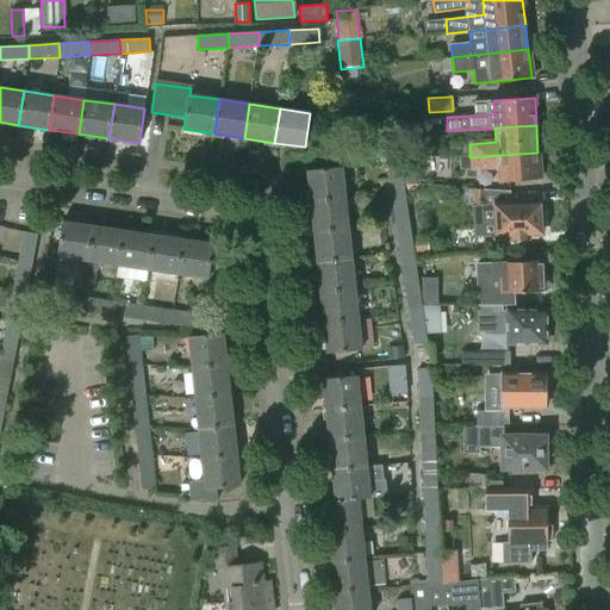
[(470,157),(470,156),(459,156),(459,169),(471,169),(497,168),(497,181),(539,179),(537,153),(470,157)]
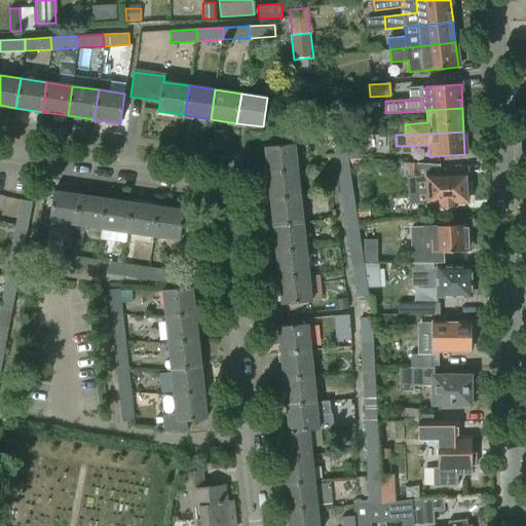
[(358,135),(343,136),(347,159),(362,159),(358,135)]
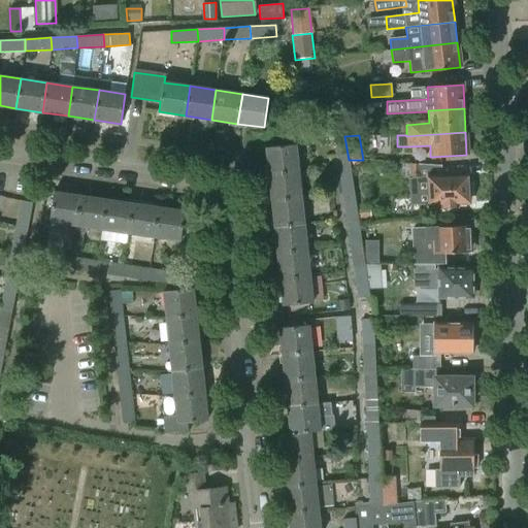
[(332,137),(337,167),(350,165),(349,160),(344,136),(332,137)]
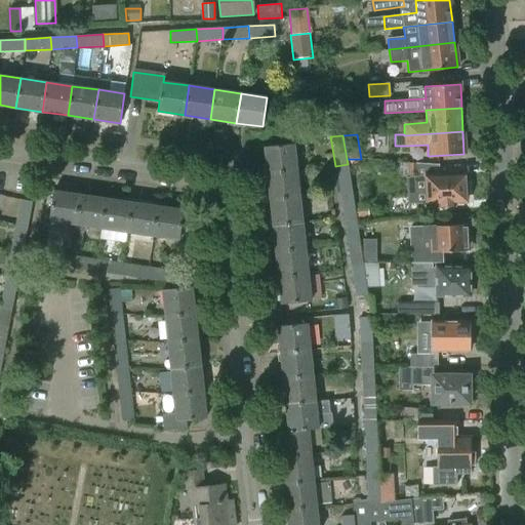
[(263,147),(266,173),(294,170),(292,144),(263,147)]
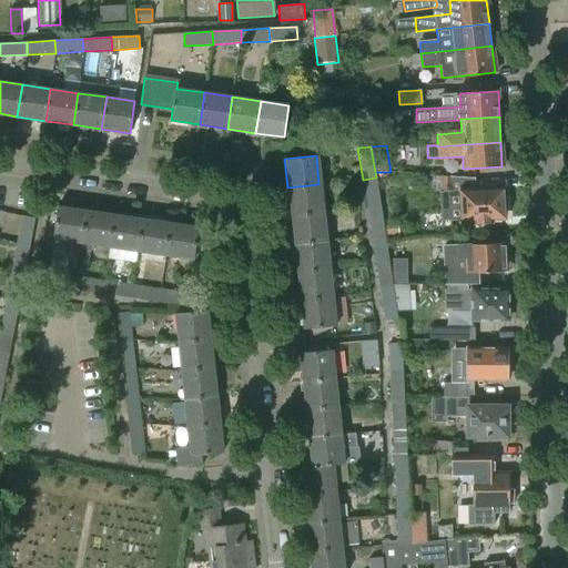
[(430,189),(440,190),(442,176),(432,175),(430,189)]
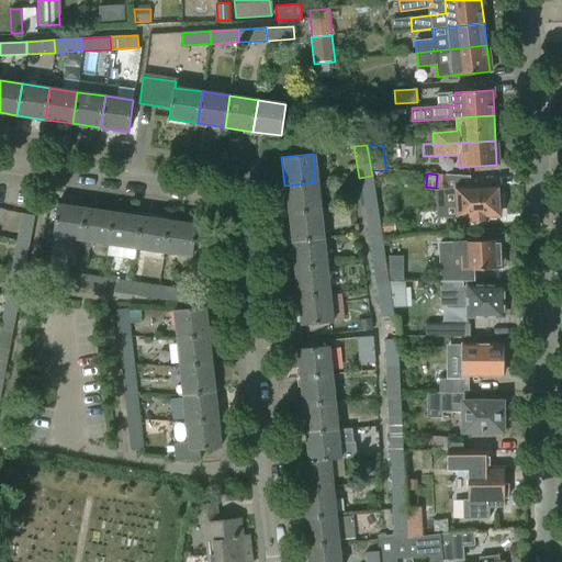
[(359,178),(363,205),(377,204),(372,176),(359,178)]
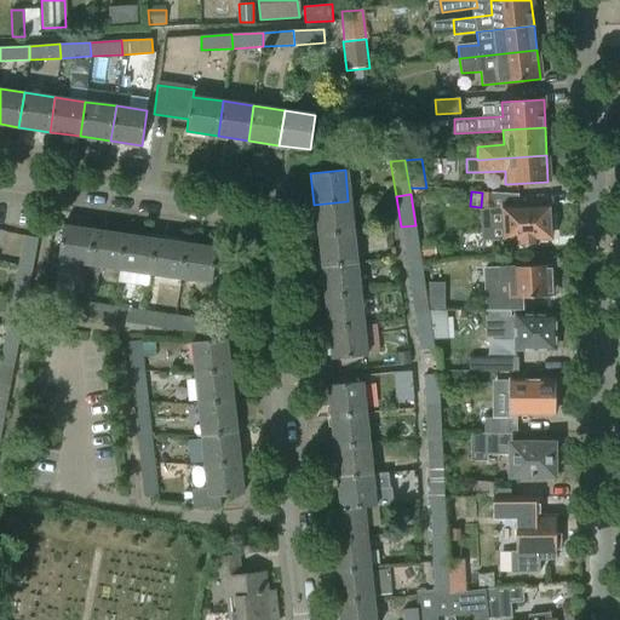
[(314,205),(317,235),(351,233),(348,201),(314,205)]
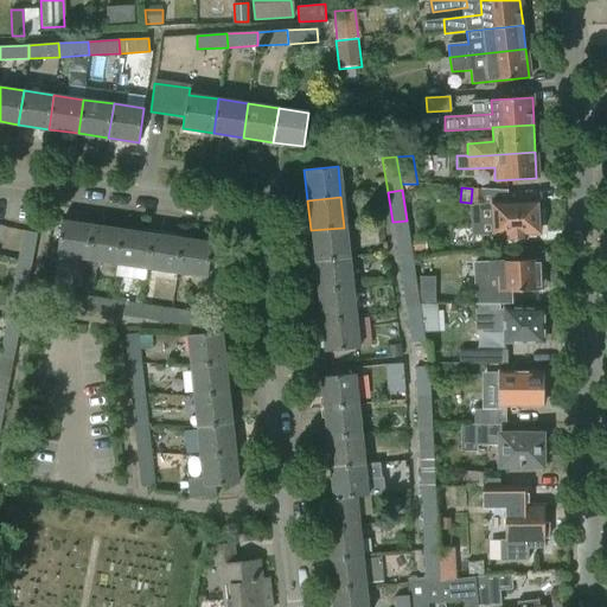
[(537,225),(540,225),(540,209),(536,210),(536,203),(492,204),(494,235),(508,235),(508,237),(523,237),(523,235),(537,234),(537,225)]
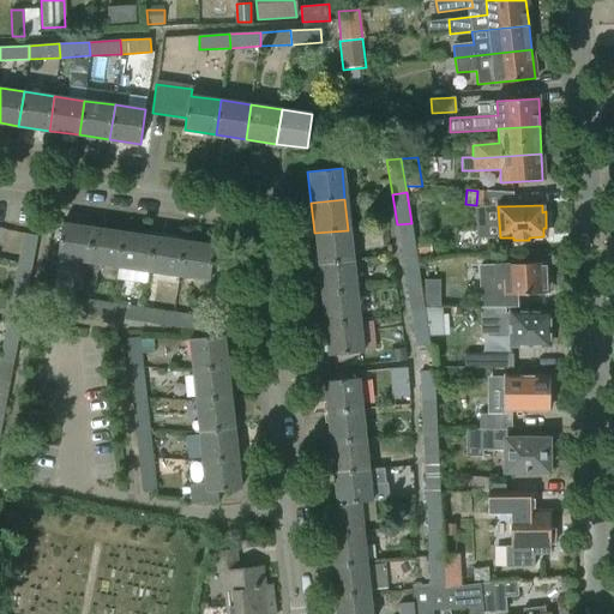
[(58,258),(88,263),(92,228),(62,223),(58,258)]
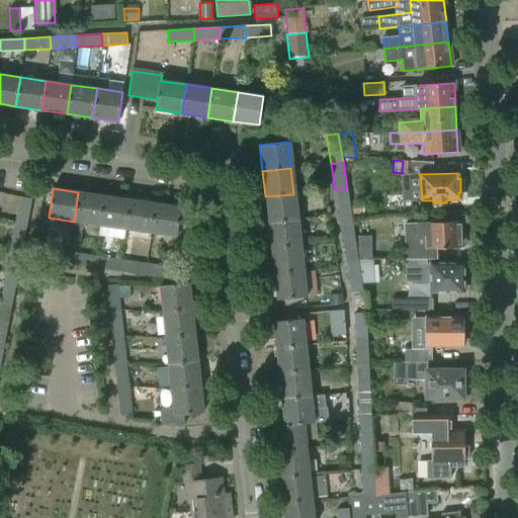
[(335,189),(338,216),(351,213),(347,188),(335,189)]
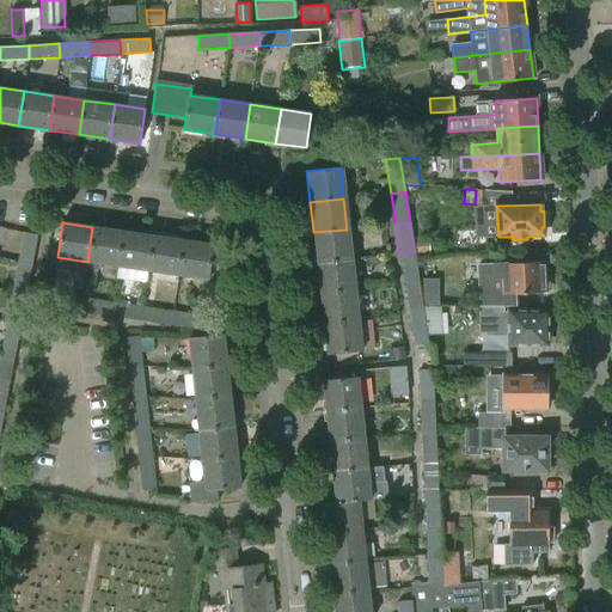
[(87,262),(117,265),(123,232),(92,227),(87,262)]
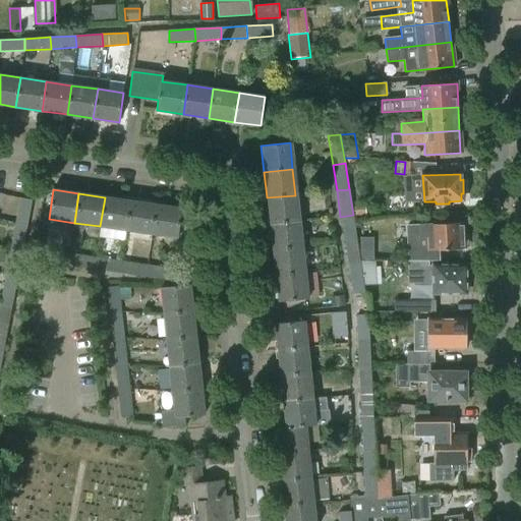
[(267,197),(269,224),(297,221),(295,195),(267,197)]
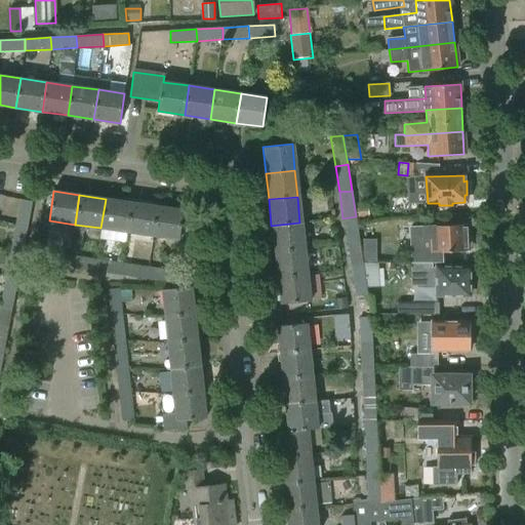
[(19,199),(15,221),(28,224),(33,201),(19,199)]
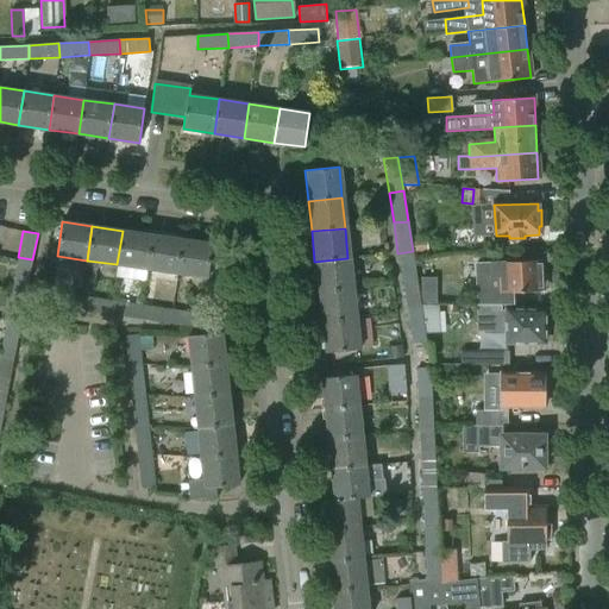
[(117,264),(146,269),(152,234),(123,231),(117,264)]
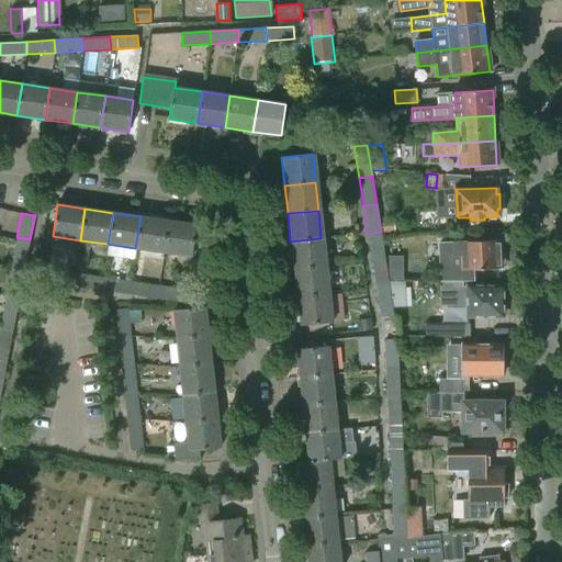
[(135,248),(164,253),(169,221),(141,216),(135,248)]
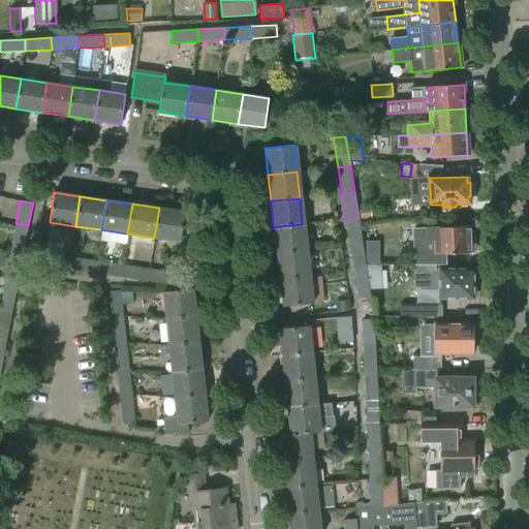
[(159,208),(154,238),(181,241),(185,212),(159,208)]
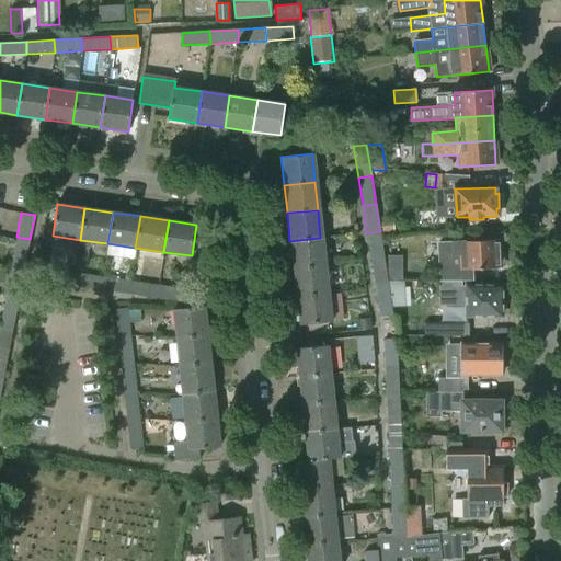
[(381,237),(395,236),(393,221),(380,222),(381,237)]
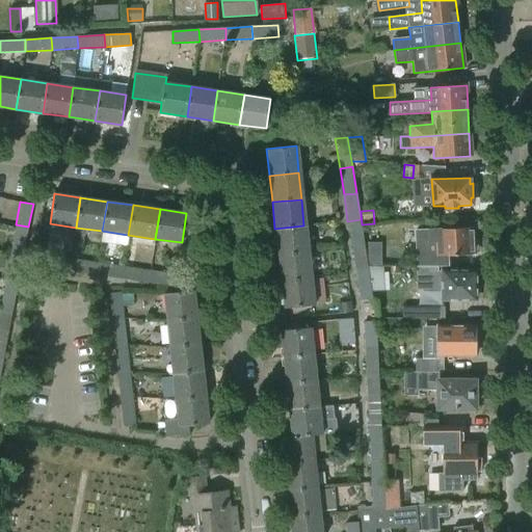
[(347,221),(351,247),(364,245),(361,219),(347,221)]
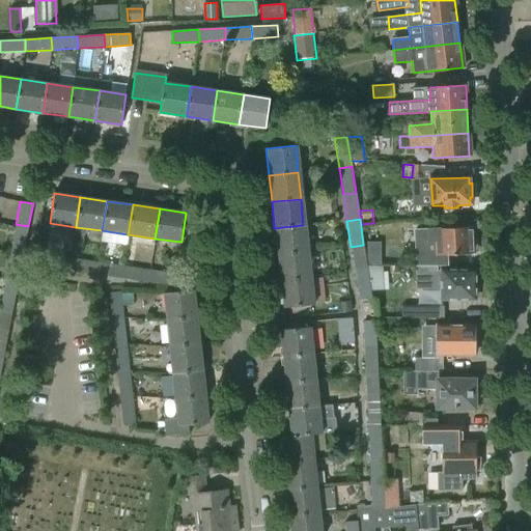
[(16,224),(11,250),(24,253),(28,226),(16,224)]
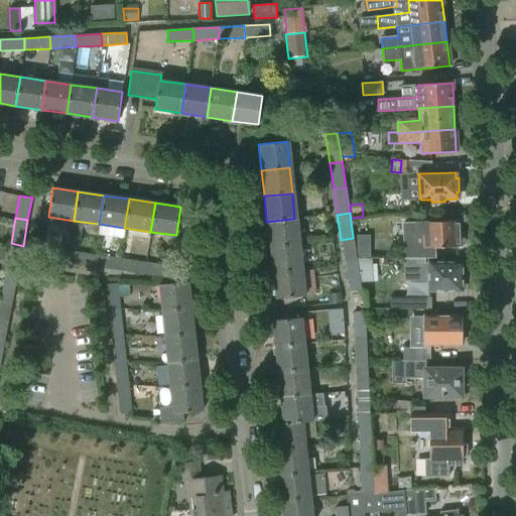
[(266,222),(269,247),(297,245),(294,219),(266,222)]
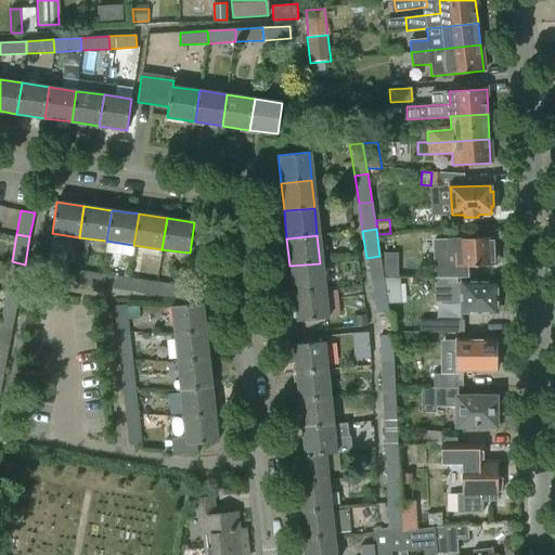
[(447,240),(448,253),(455,252),(456,267),(494,265),(494,260),(498,260),(497,250),(493,250),(492,237),(447,240)]
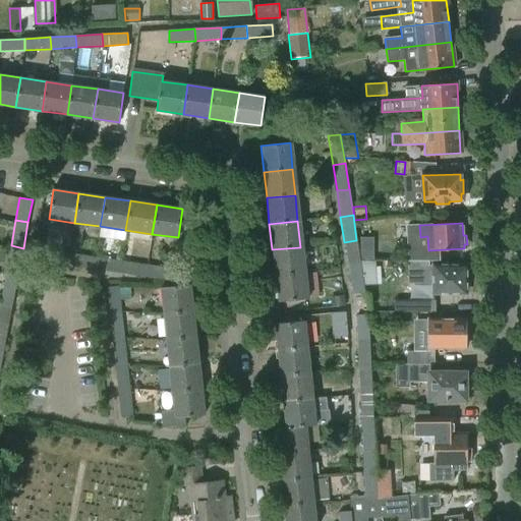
[(344,242),(348,269),(360,267),(356,240),(344,242)]
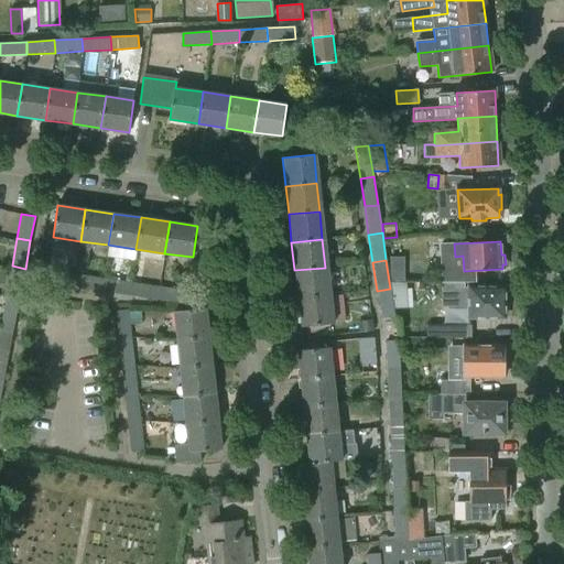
[(12,266),(7,294),(20,296),(25,269),(12,266)]
